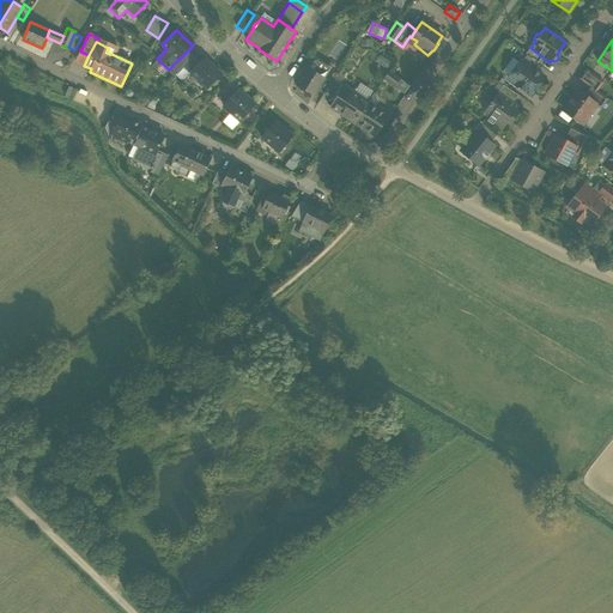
[(544,58),(530,48),(525,55),(538,65),(544,58)]
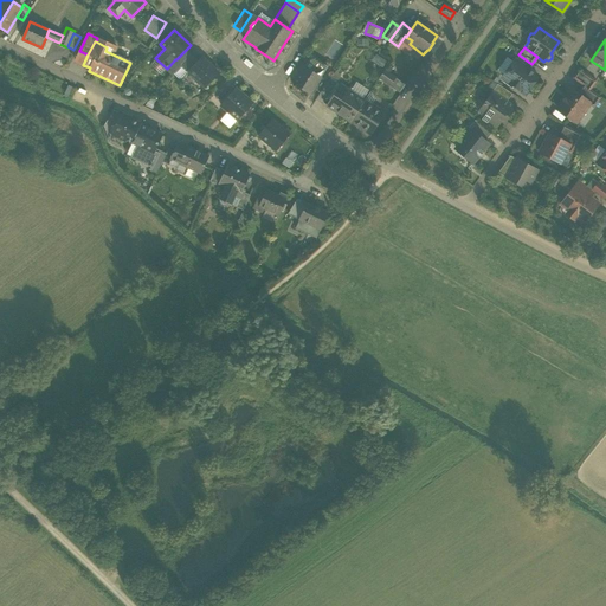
[(175,59),(167,69),(172,73),(181,65),(191,55),(186,50),(176,59),(175,59)]
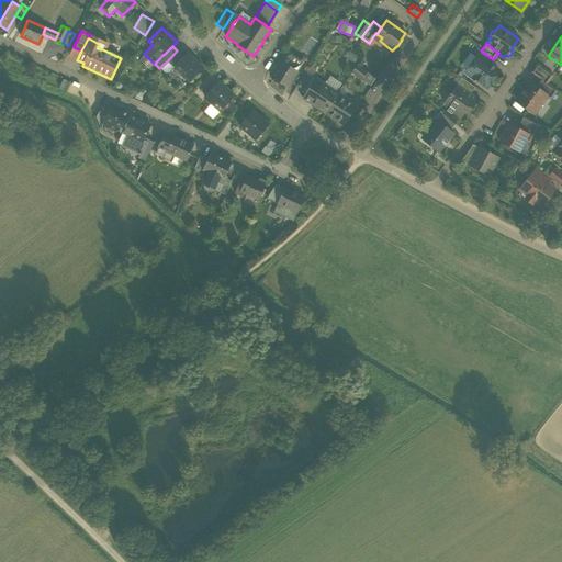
[(183,56),(177,51),(168,60),(175,66),(183,56)]
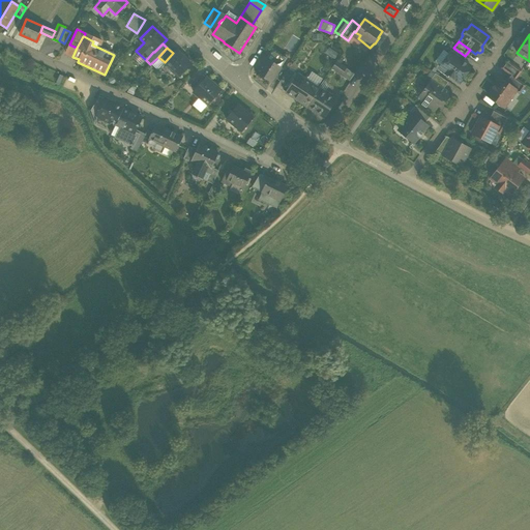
[(465,56),(453,48),(450,53),(463,61),(467,56),(465,56)]
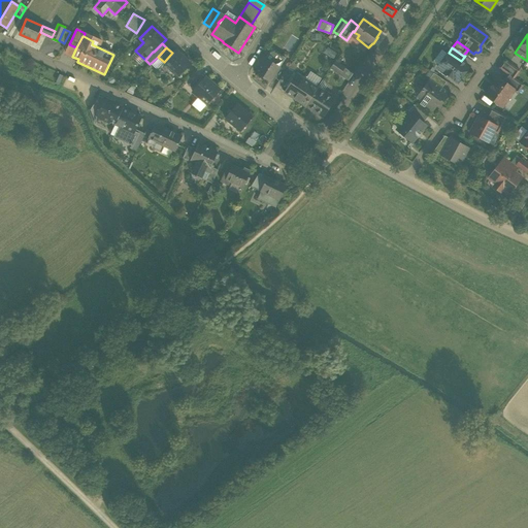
[(286,58),(271,48),(266,58),(279,67),(282,64),(286,58)]
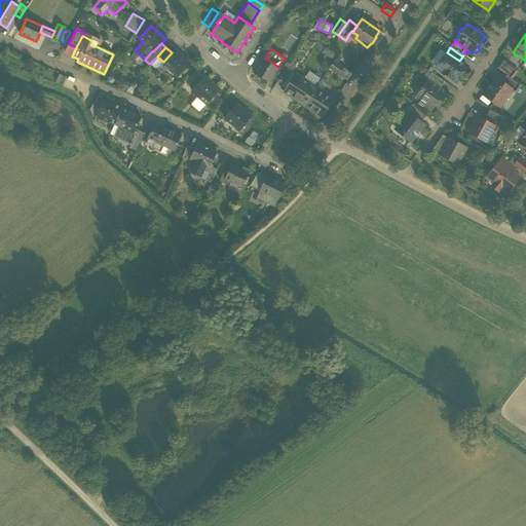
[(190,64),(175,49),(172,52),(163,62),(178,76),(190,64)]
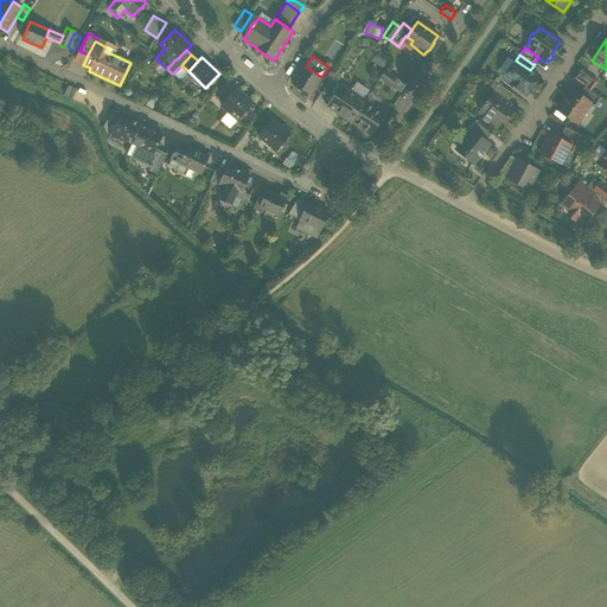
[(530,70),(516,61),(503,77),(526,94),(538,77),(530,70)]
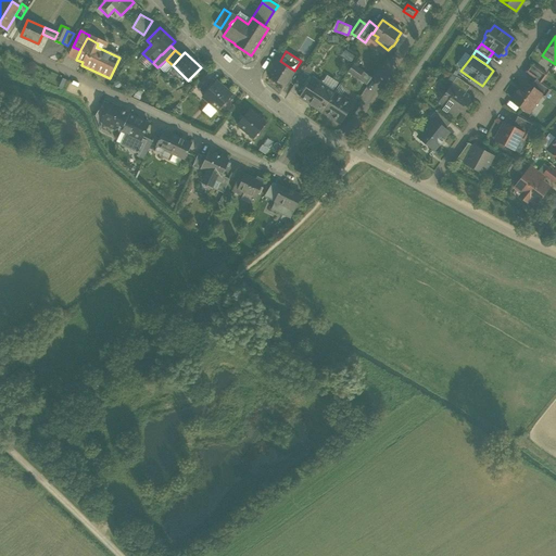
[(280,61),(279,61),(269,77),(283,87),(288,81),(294,71),(280,61)]
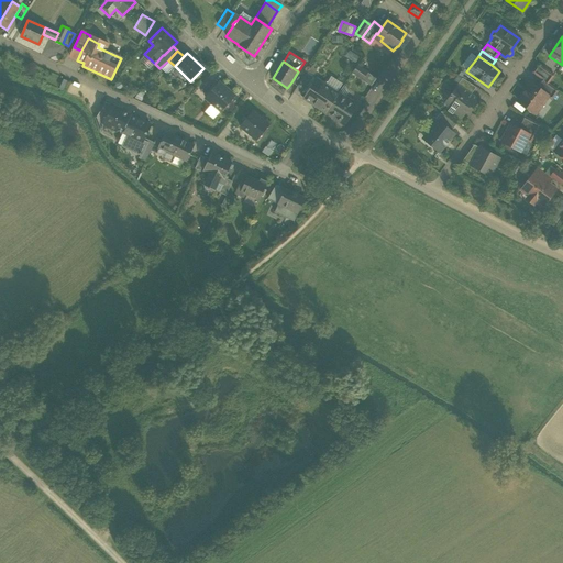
[(367,73),(357,65),(352,73),(362,79),(367,73)]
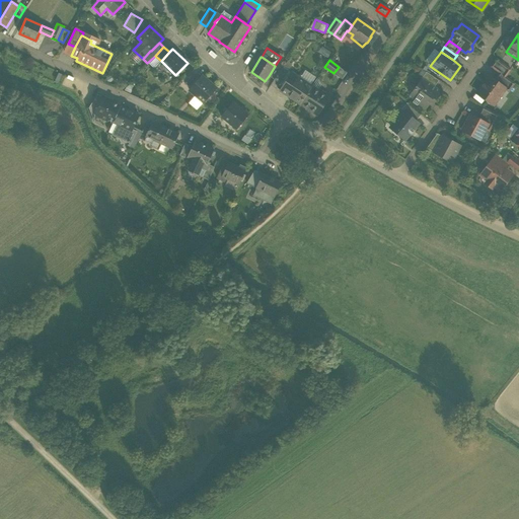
[(511,70),(496,60),(491,67),(499,73),(505,77),(511,70)]
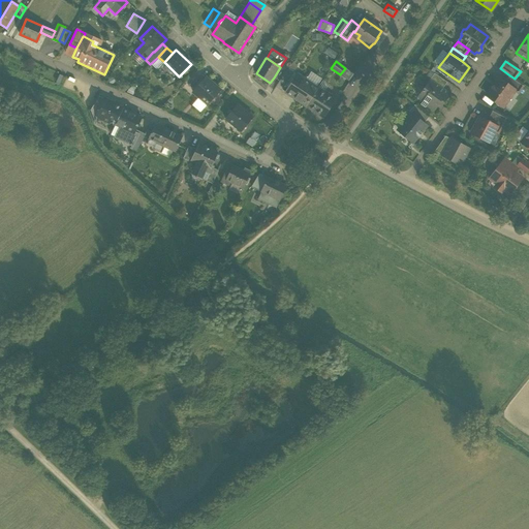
[(280,67),(274,78),(279,81),(288,68),(282,64),(280,67)]
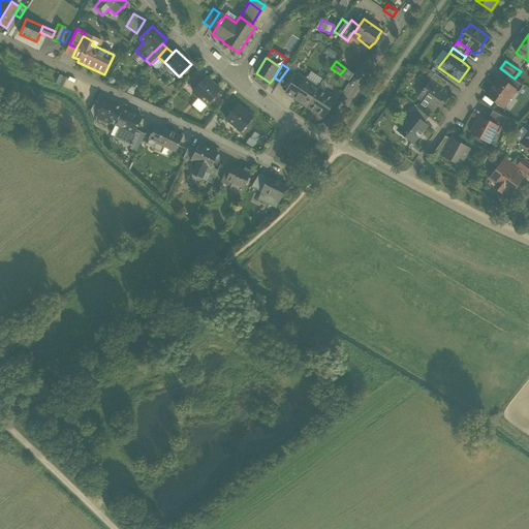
[(279,81),(279,82),(285,86),(294,72),(288,68),(279,81)]
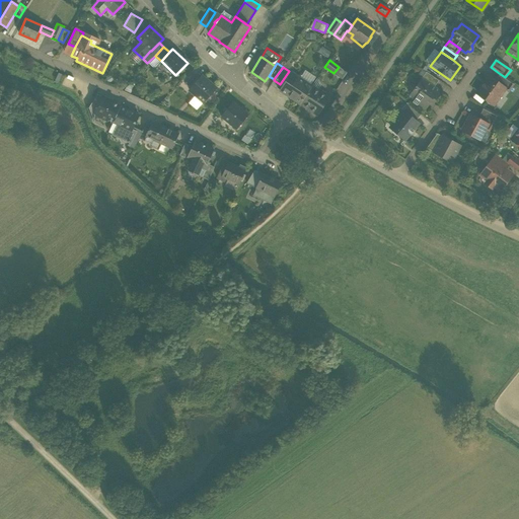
[(300,78),(291,73),(280,90),(300,104),(312,86),(310,85),(315,78),(304,71),(302,75),(301,75),(299,77),(300,78)]
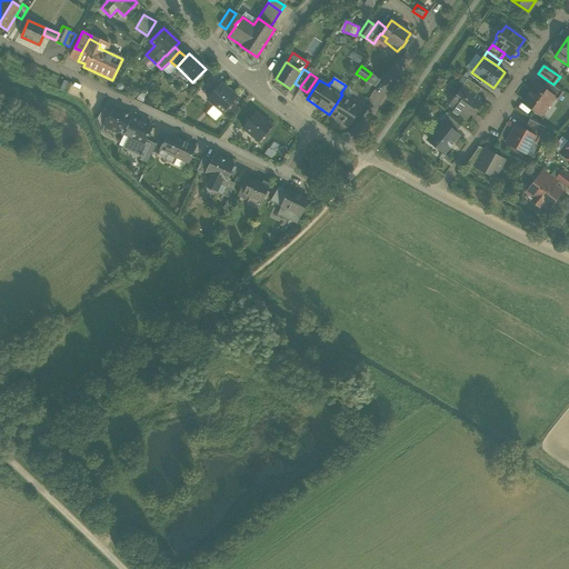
[(481,88),(467,79),(462,86),(476,96),(481,88)]
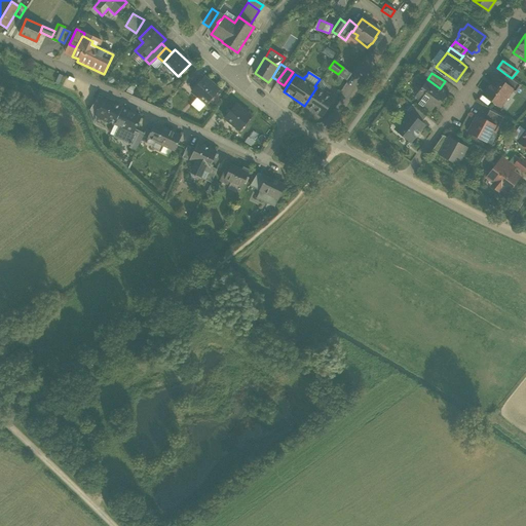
[(512,78),(505,74),(500,81),(512,89),(512,90),(515,92),(521,85),(512,78)]
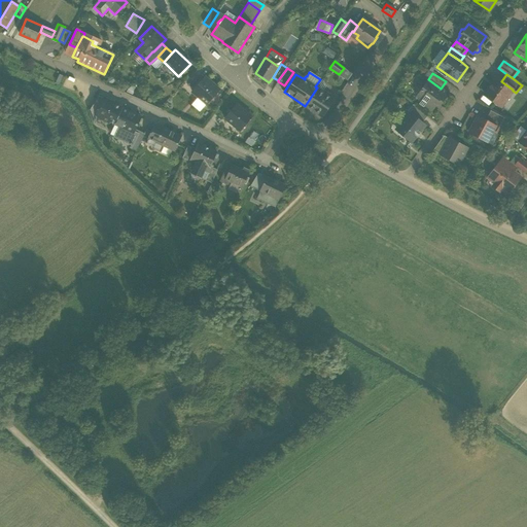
[(197,76),(188,84),(194,90),(202,80),(197,76)]
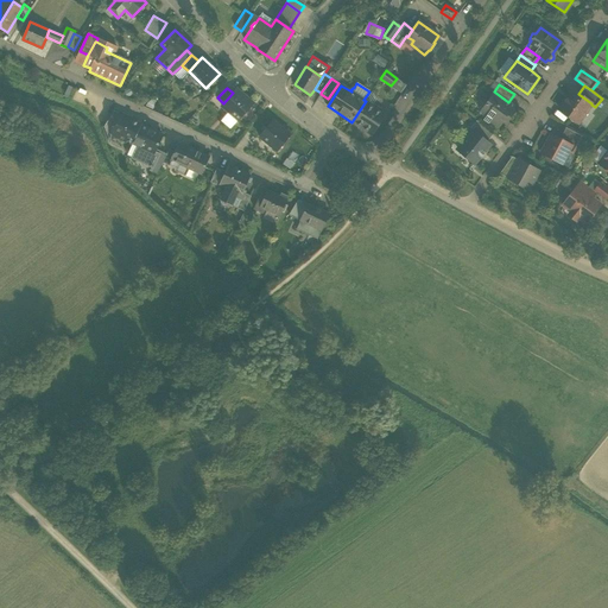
[(253,103),(236,89),(233,93),(223,103),(221,106),(238,120),(253,103)]
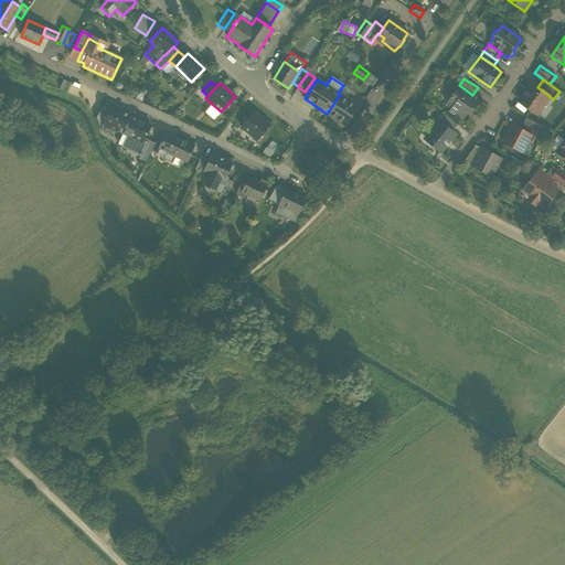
[(537,87),(532,84),(519,102),(536,114),(550,97),(550,96),(537,87)]
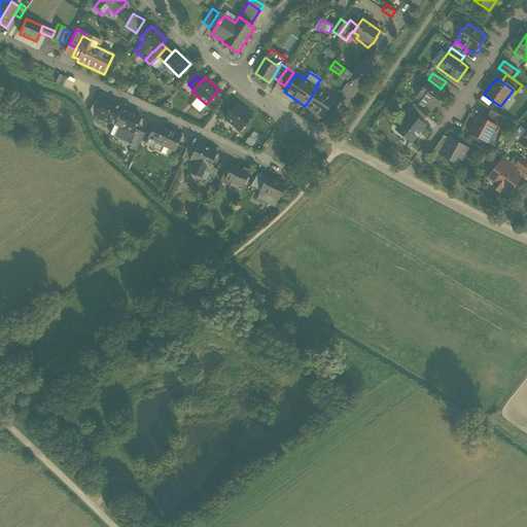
[(441,89),(428,79),(419,92),(425,96),(422,100),(426,103),(424,105),(432,111),(437,104),(440,106),(448,94),(441,89)]
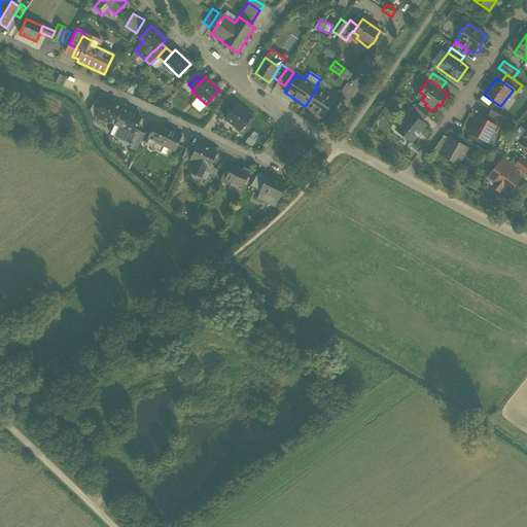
[(322,92),(317,88),(305,106),(322,116),(334,99),(330,97),(330,95),(324,91),(322,92)]
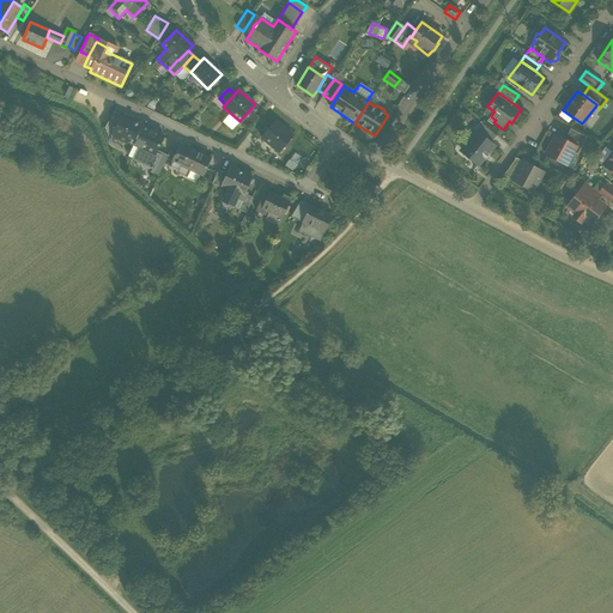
[(109,120),(117,123),(121,116),(113,113),(109,120)]
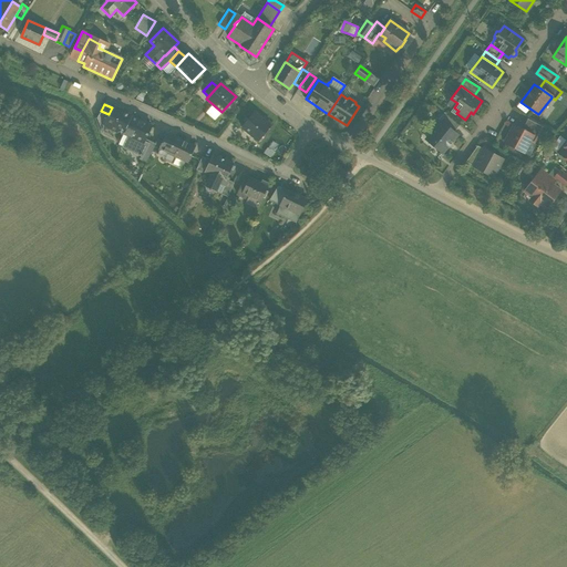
[(132,116),(112,107),(109,114),(103,125),(116,132),(117,131),(123,133),(132,116)]
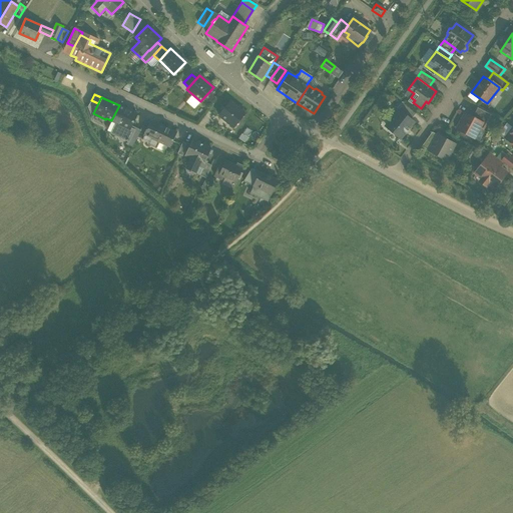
[(86,106),(91,118),(93,113),(98,103),(91,100),(86,106)]
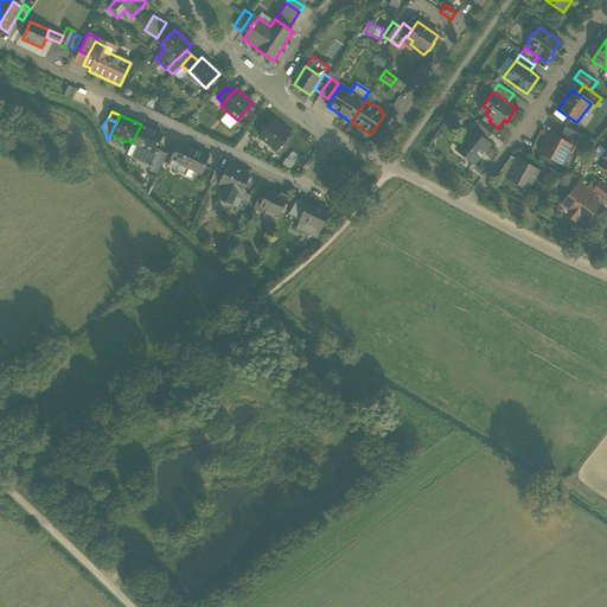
[(289,134),(272,120),(259,136),(276,151),(289,134)]
